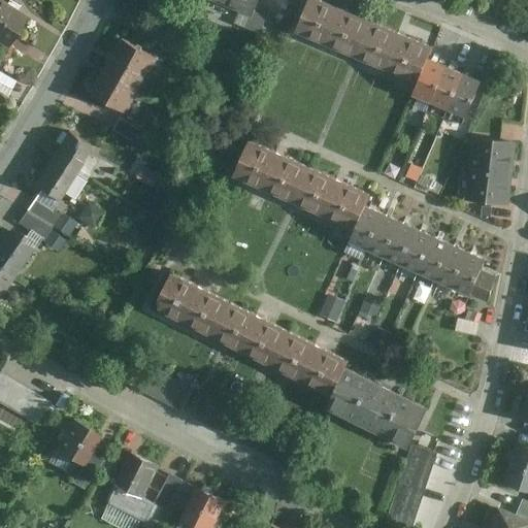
[(27,18),(0,0),(0,44),(7,50),(27,18)]
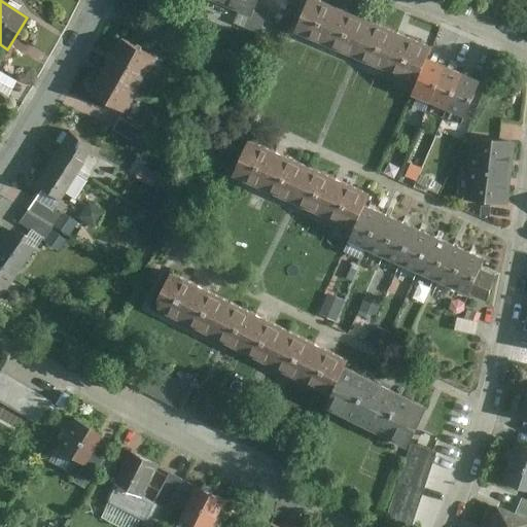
[(260,0),(206,0),(252,20),(260,0)]
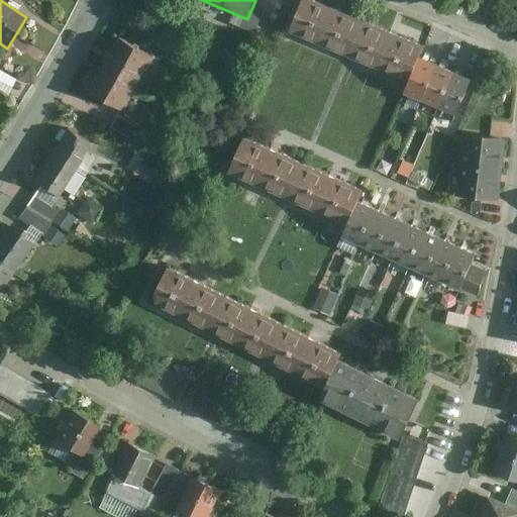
[(351,59),(367,23),(312,0),(306,0),(291,32),(351,59)]
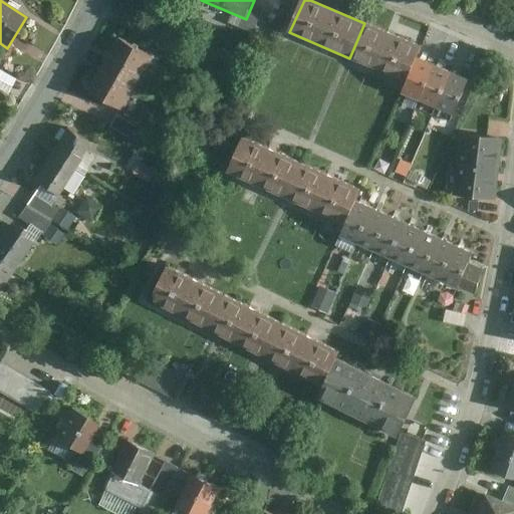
[(425,48),(364,23),(349,58),(411,83),(421,59),(425,48)]
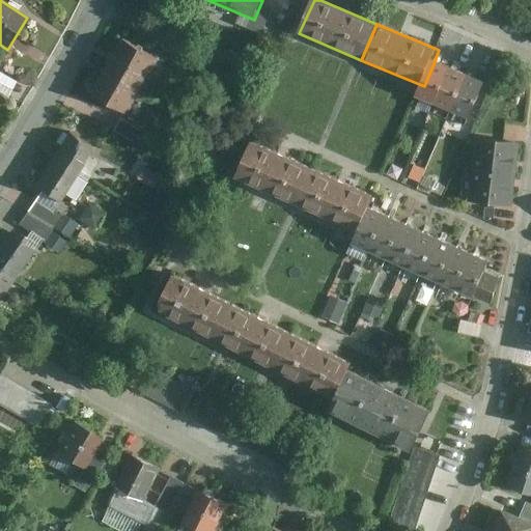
[(191,46),(169,35),(163,48),(185,58),(191,46)]
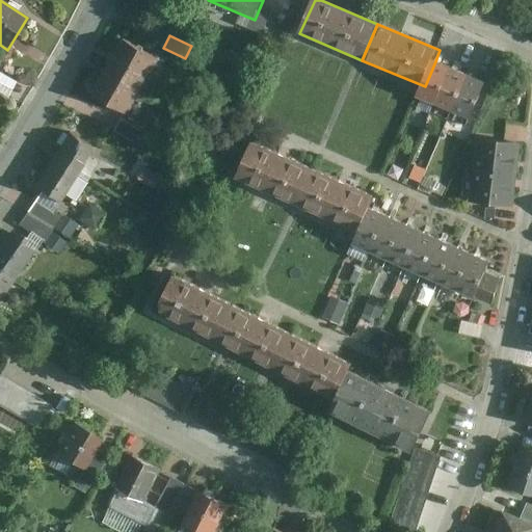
[(107,65),(144,88),(161,60),(124,38),(107,65)]
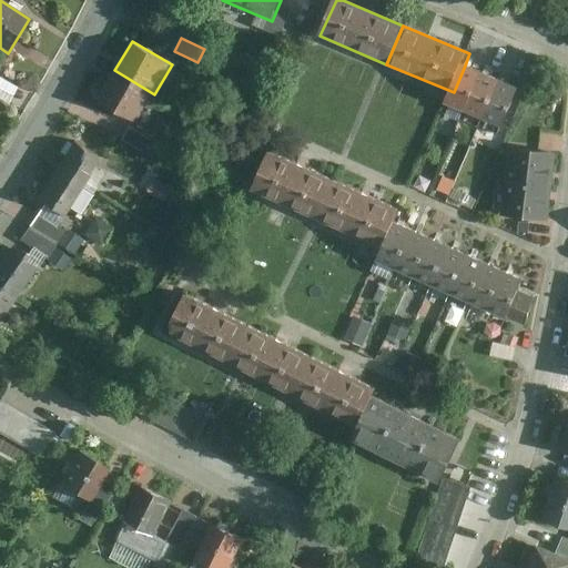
[(484,74),(465,66),(454,92),(448,104),(467,112),(484,74)]
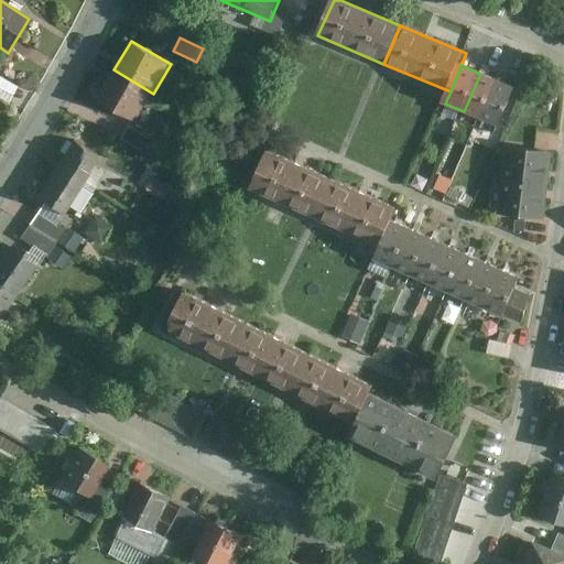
[(114,69),(96,100),(134,123),(153,94),(114,69)]
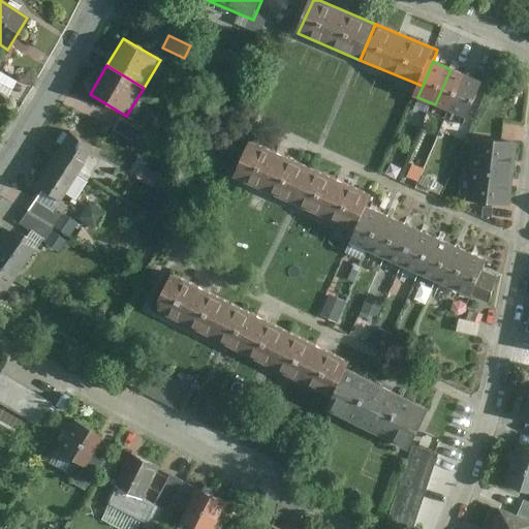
[(469,78),(450,69),(435,104),(454,112),(469,78)]
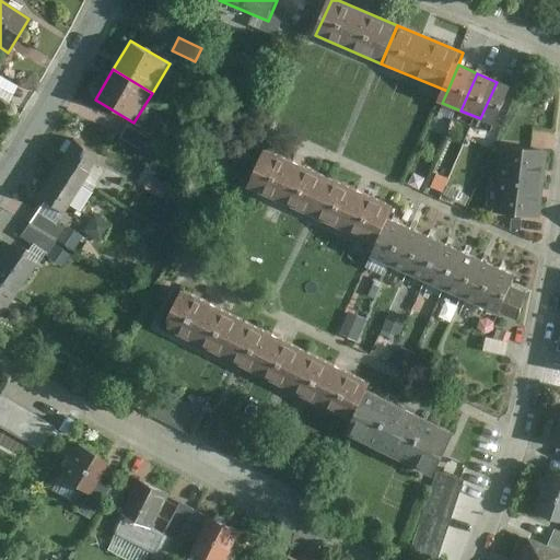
[(515,90),(497,82),(480,118),(499,127),(515,90)]
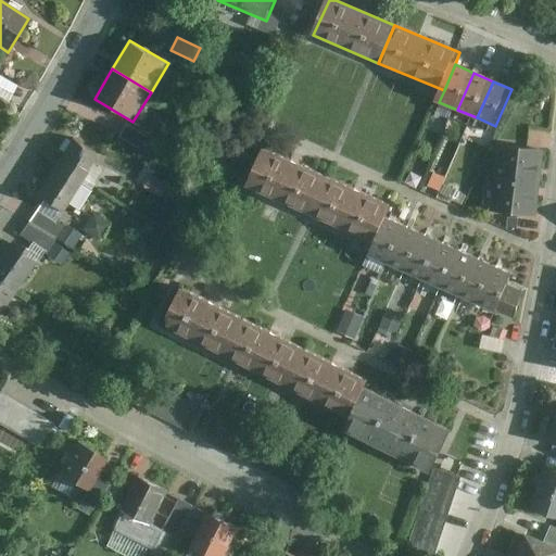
[(149,138),(127,126),(119,140),(141,152),(149,138)]
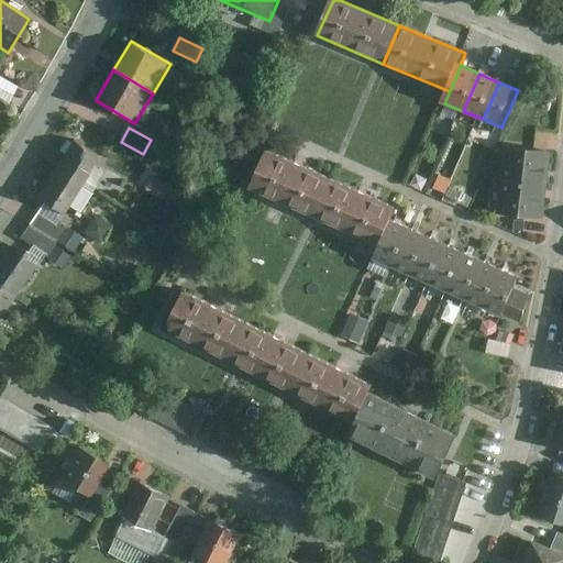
[(76,140),(56,170),(83,188),(102,156),(76,140)]
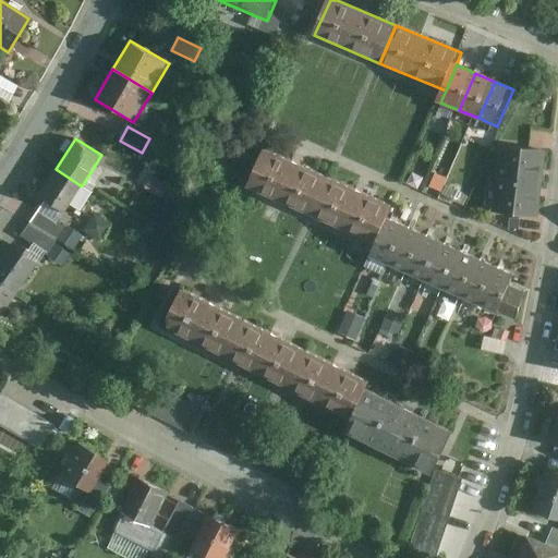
[(264,149),(247,186),(312,216),(328,179),(264,149)]
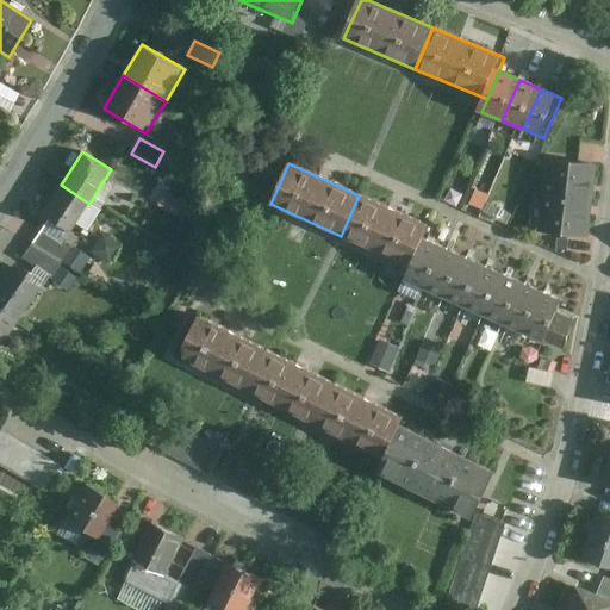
[(546,201),(595,205),(599,168),(551,163),(546,201)]
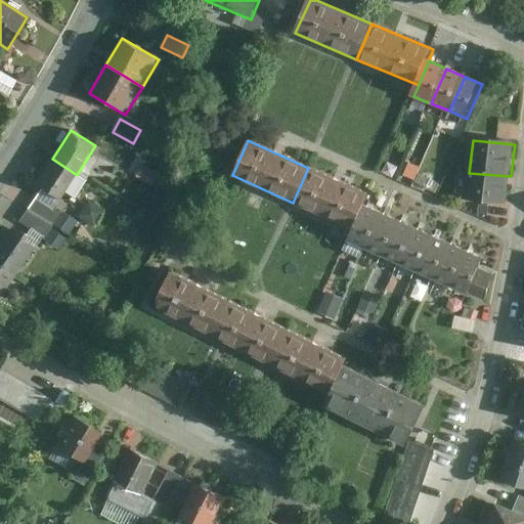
[(77,175),(52,159),(35,186),(59,202),(77,175)]
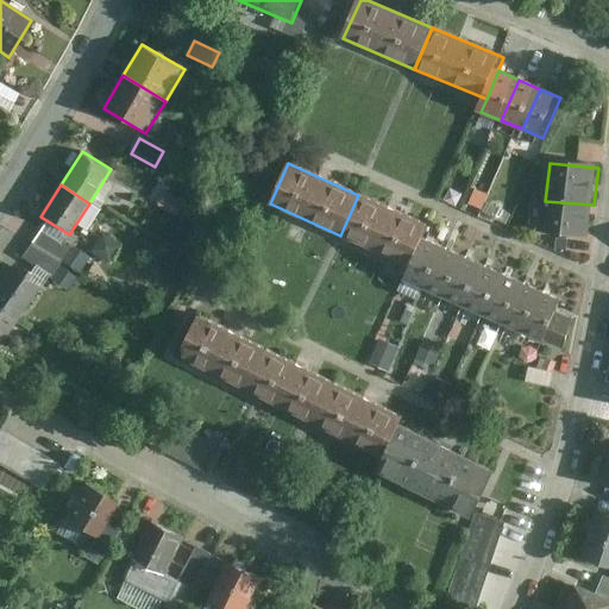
[(432,228),(358,195),(340,236),(413,269),(426,240),(432,228)]
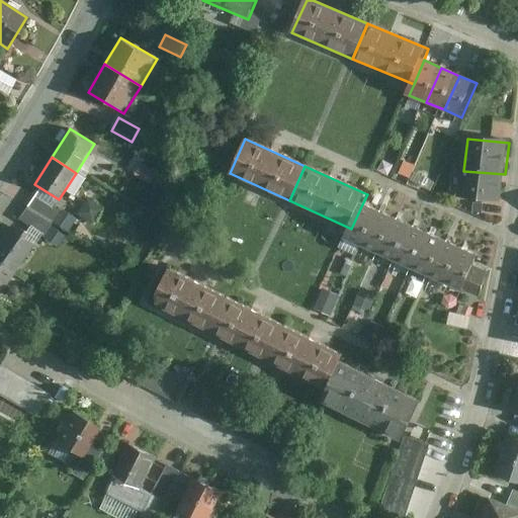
[(503,204),(505,174),(463,171),(461,200),(503,204)]
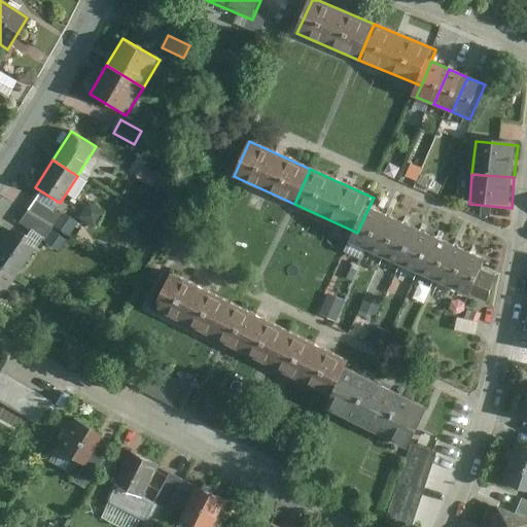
[(27,212),(53,229),(61,217),(35,201),(27,212)]
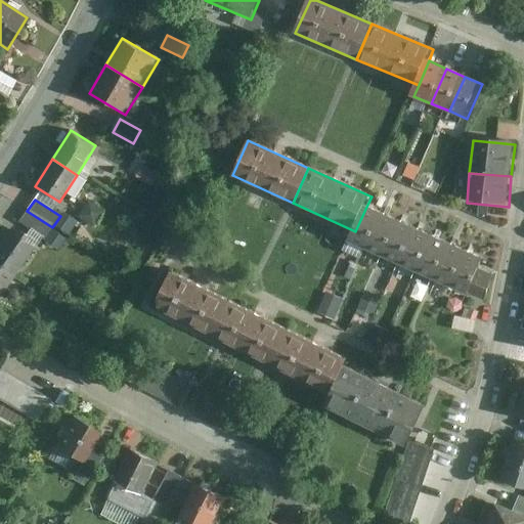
[(364,251),(381,214),(366,207),(355,231),(349,245),(364,251)]
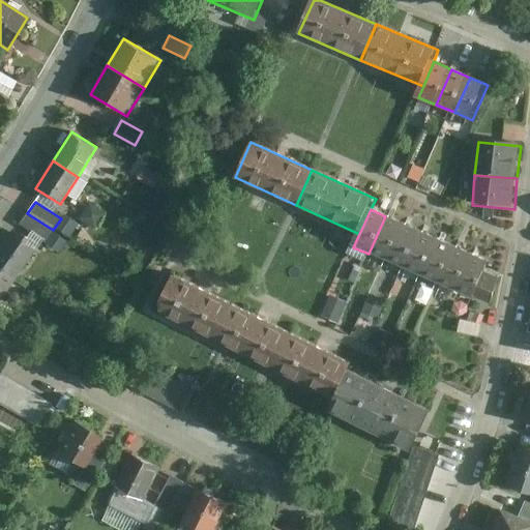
[(20,226),(46,242),(53,230),(27,213),(20,226)]
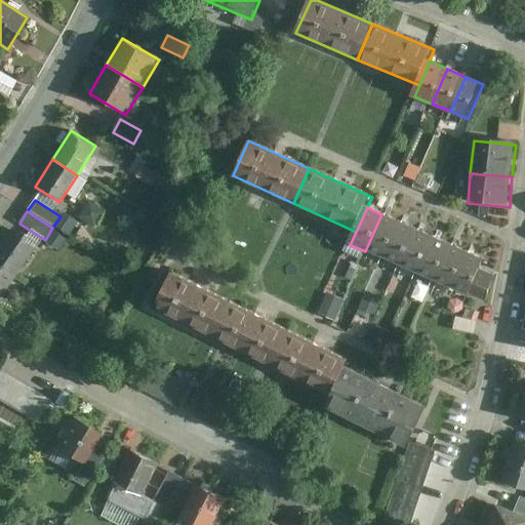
[(382,258),(399,223),(381,214),(365,251),(382,258)]
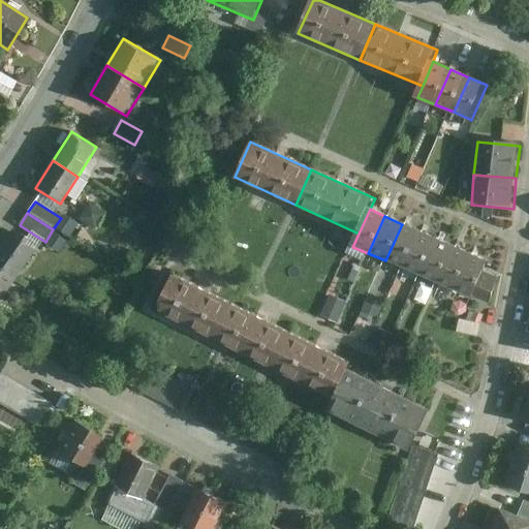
[(402,224),(385,260),(403,269),(419,232),(402,224)]
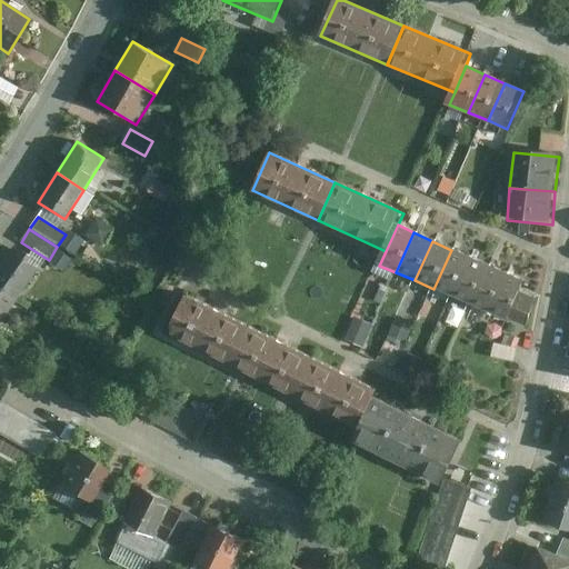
[(6,249),(0,256),(0,290),(15,301),(36,271),(6,249)]
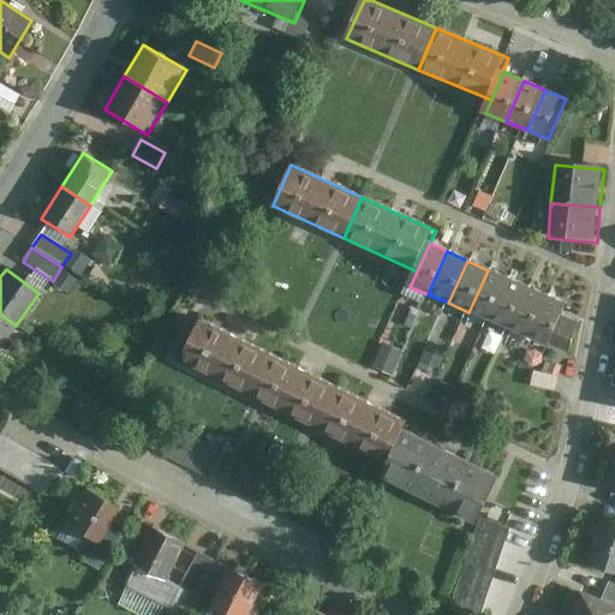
[(508,279),(488,270),(469,312),(489,322),(508,279)]
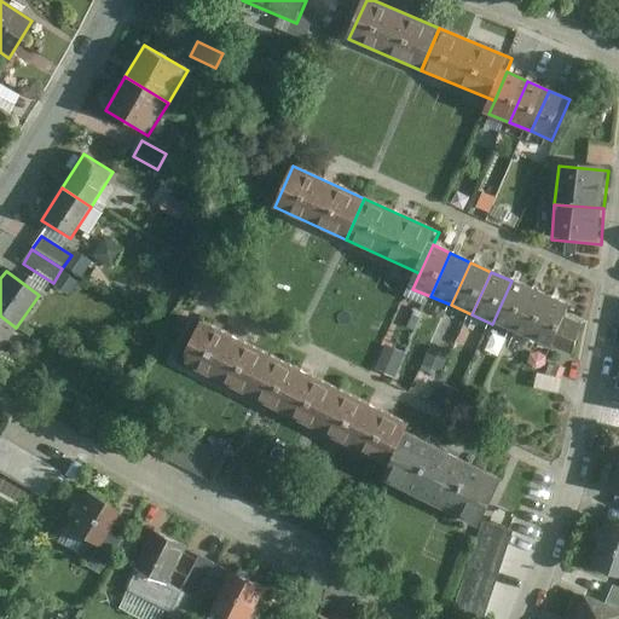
[(512,281),(492,324),(512,333),(532,289),(512,281)]
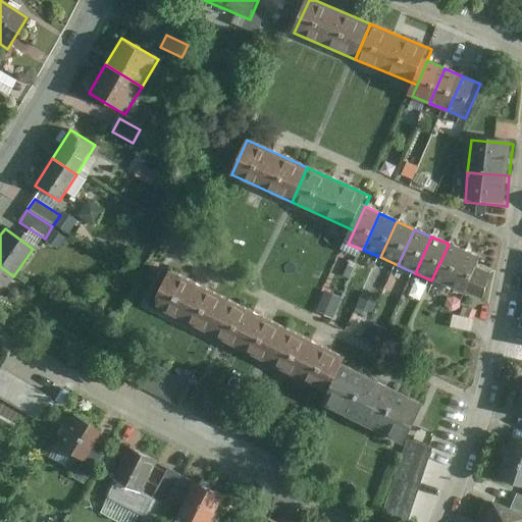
[(466,252),(449,244),(431,280),(450,289),(466,252)]
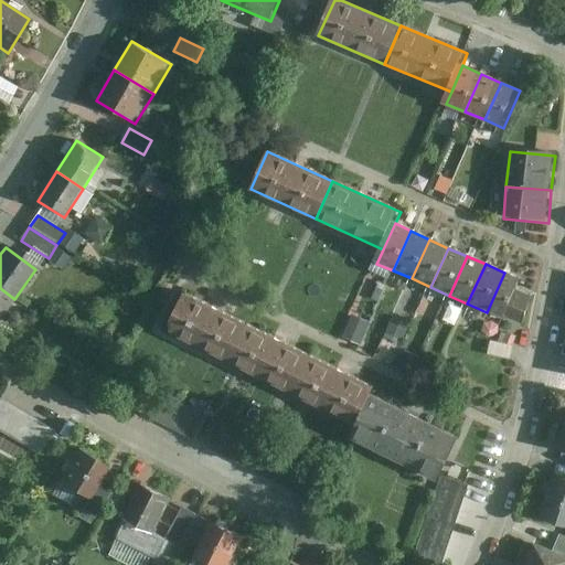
[(504,273),(487,312),(522,327),(533,299),(518,291),(522,281),(504,273)]
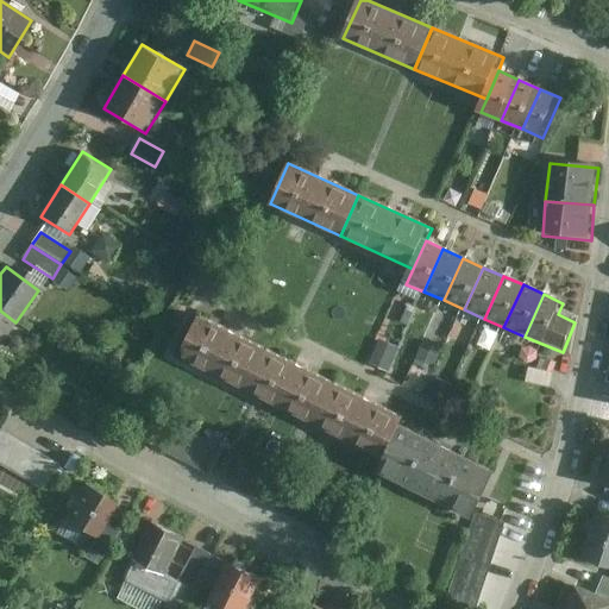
[(0,343),(16,322),(0,311),(0,343)]
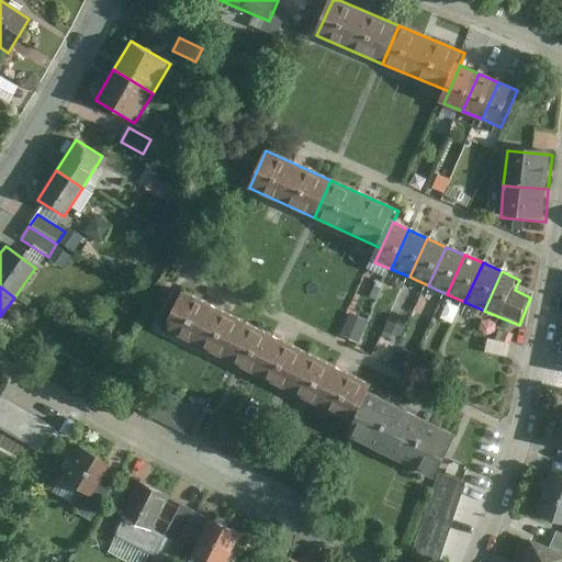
[(187,292),(166,332),(234,368),(255,327),(187,292)]
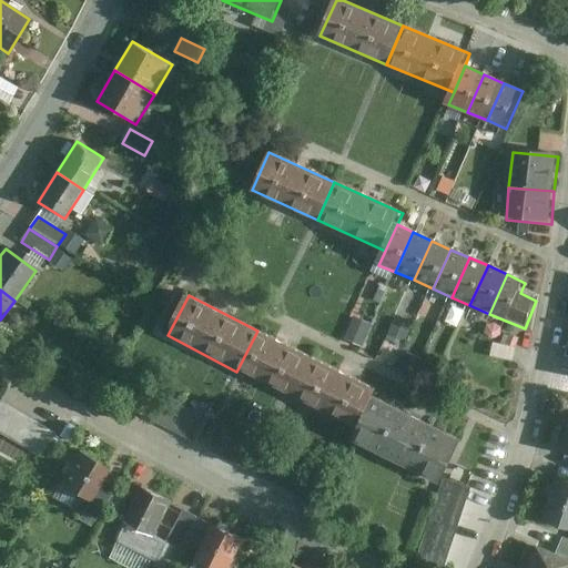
[(344,336),(362,344),(372,322),(354,314),(344,336)]
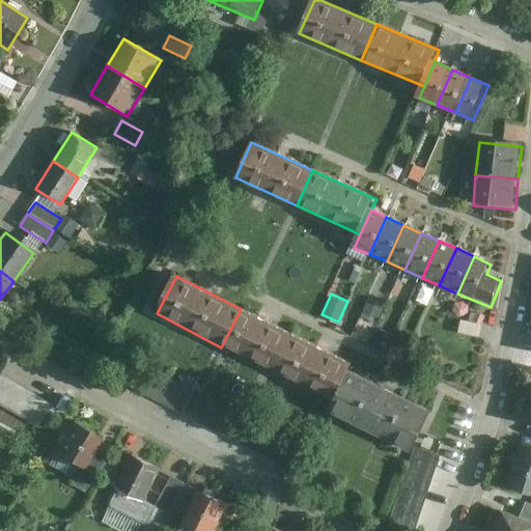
[(302,341),(241,309),(221,347),(282,379),(302,341)]
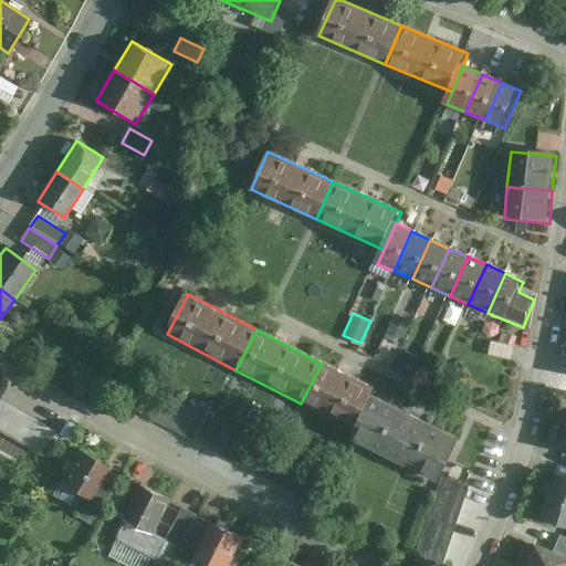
[(322,364),(301,404),(358,432),(376,399),(378,392),(322,364)]
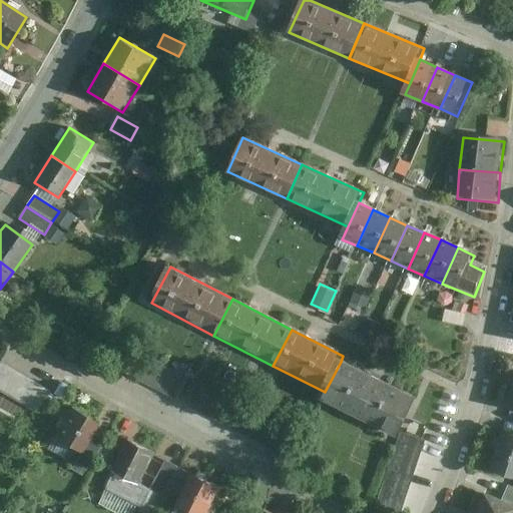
[(129,377),(180,402),(189,385),(137,359),(129,377)]
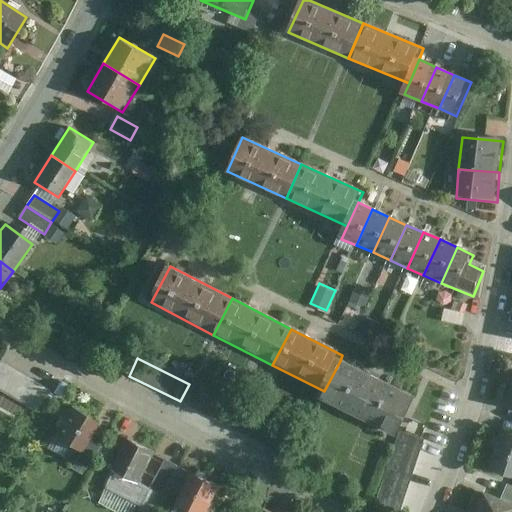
[(418,400),(340,361),(324,391),(318,401),(398,440),(418,400)]
